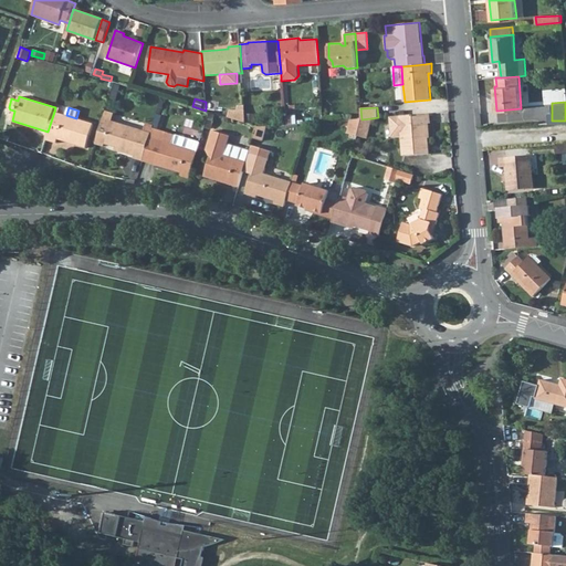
[(153,128),(154,126),(146,123),(144,130),(113,122),(115,114),(106,111),(96,143),(105,146),(105,143),(116,146),(122,148),(121,150),(135,155),(134,157),(143,160),(152,133),(153,128)]
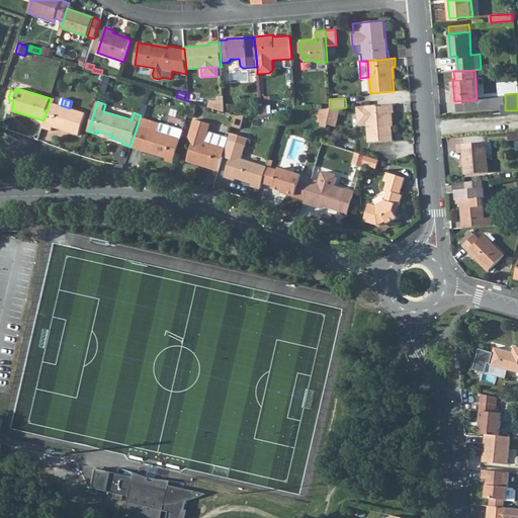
[(209,102),(207,107),(225,112),(224,101),(209,102)]
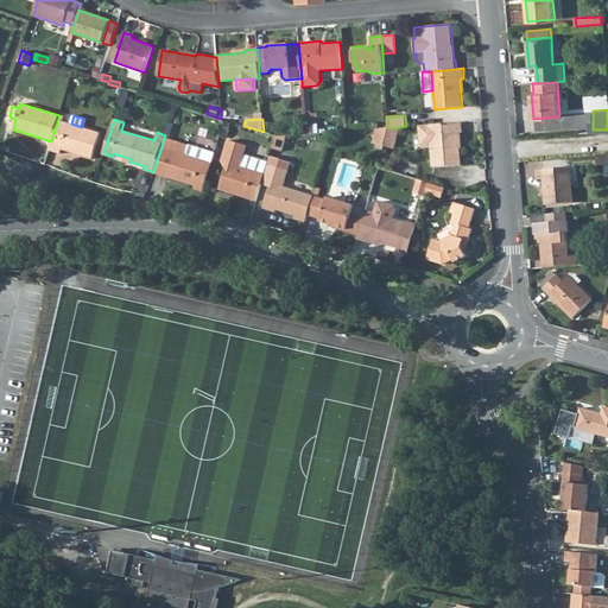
[(71,124),(58,120),(51,141),(49,150),(61,153),(63,146),(80,151),(78,153),(93,158),(101,133),(82,127),(71,124)]
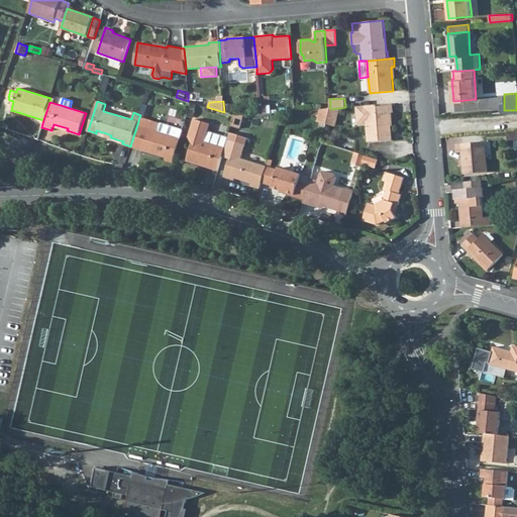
[(192,102),(189,111),(192,111),(192,109),(198,111),(200,105),(194,104),(194,103),(192,102)]
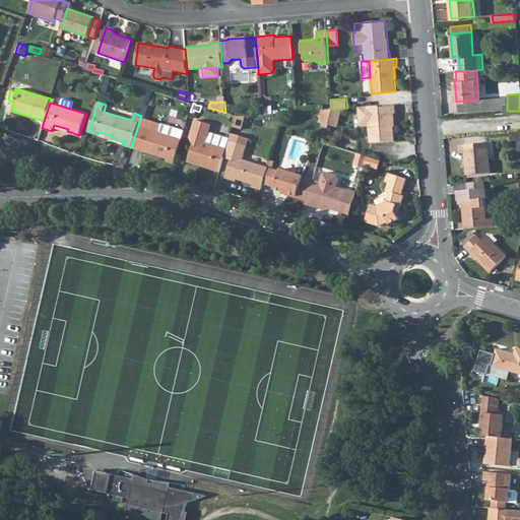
[(369,125),(371,143),(395,141),(392,113),(396,113),(395,105),(368,107),(358,107),(360,125),(369,125)]
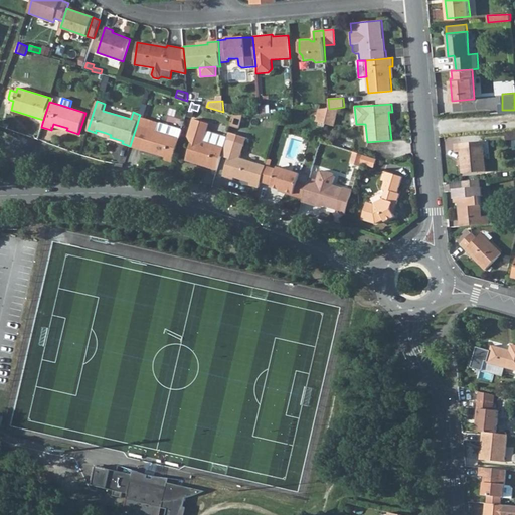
[(329,109),(326,123),(334,125),(338,108),(329,109)]
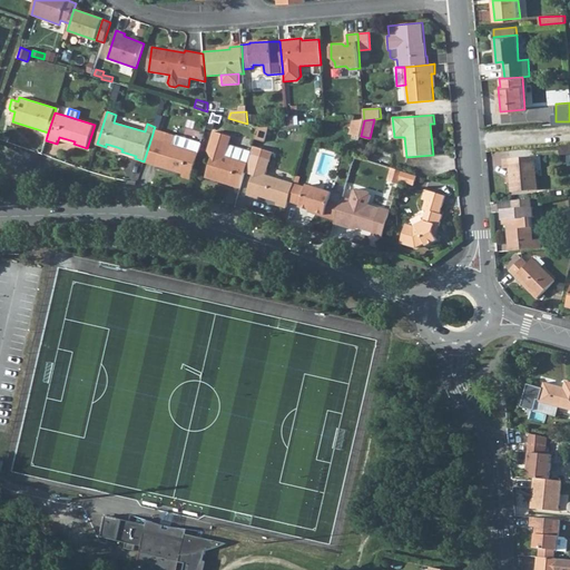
[(361,136),(364,120),(353,120),(349,134),(360,137),(361,136)]
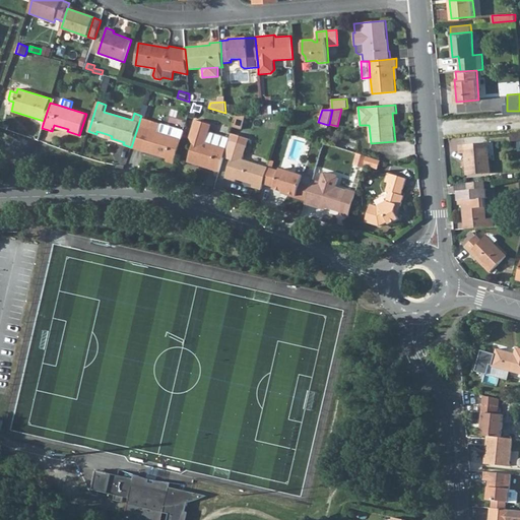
[(237,116),(233,127),(241,130),(245,117),(240,117),(237,116)]
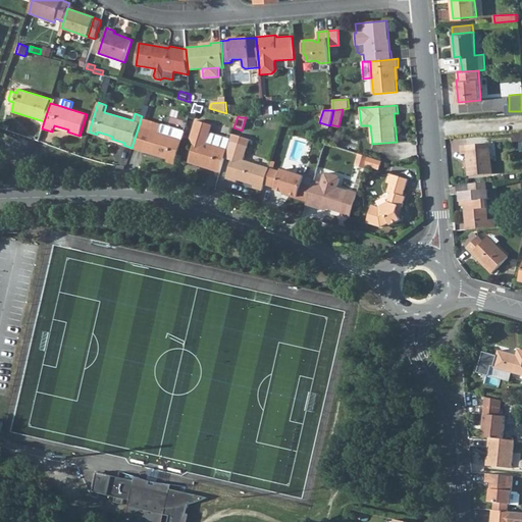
[(167,161),(174,164),(183,140),(185,132),(153,121),(141,118),(140,122),(132,148),(168,159),(167,161)]
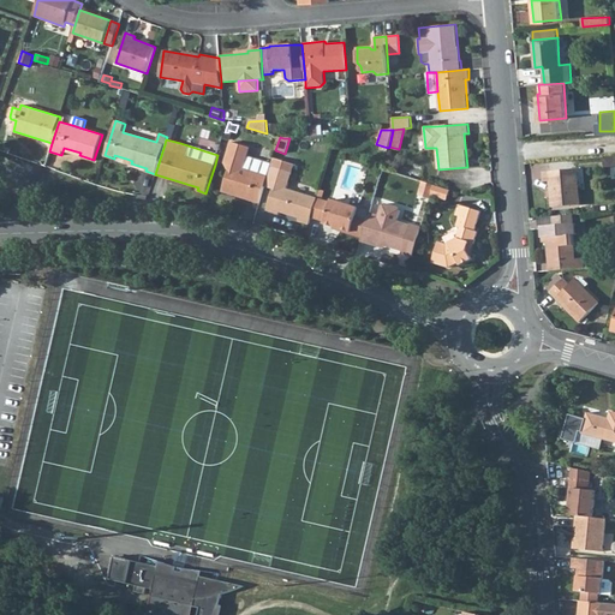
[(231,165),(222,191),(260,203),(264,185),(272,163),(248,156),(250,148),(231,142),(224,163),(231,165)]
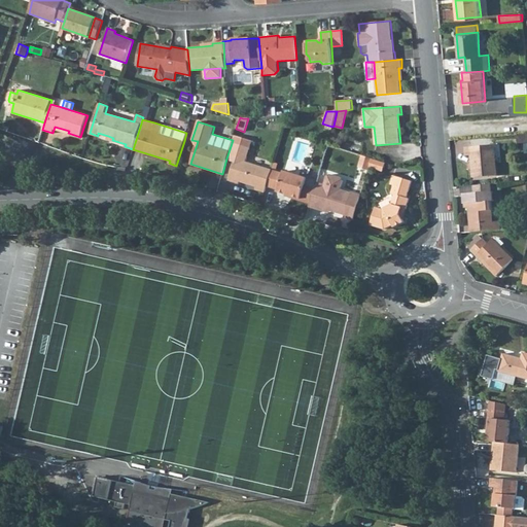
[(526,134),(517,136),(518,143),(526,141),(526,134)]
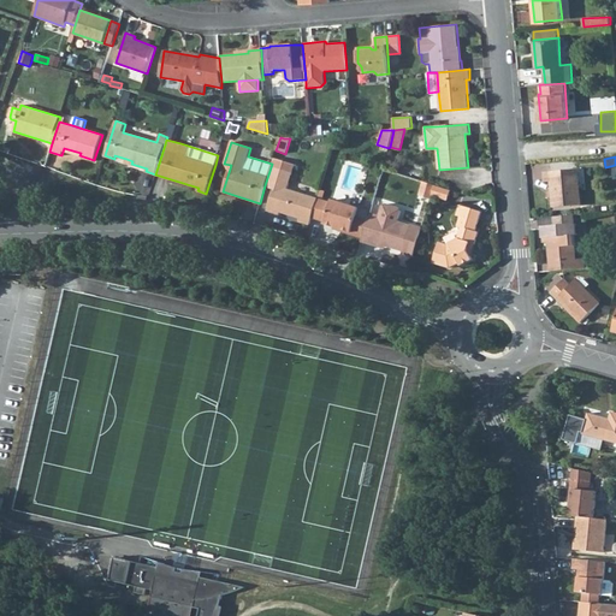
[(273,158),(272,164),(265,185),(273,189),(267,211),(279,214),(279,212),(294,217),(297,214),(301,214),(298,221),(311,224),(312,218),(318,199),(288,189),(295,165),(273,158)]
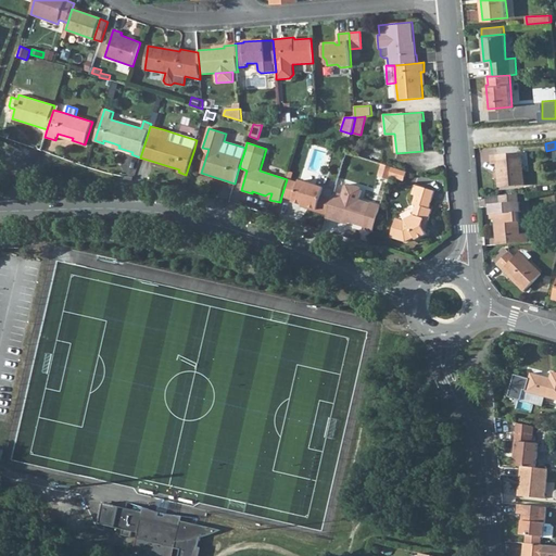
[(521,152),(491,154),(492,163),(498,163),(500,177),(498,178),(500,187),(523,185),(521,152)]
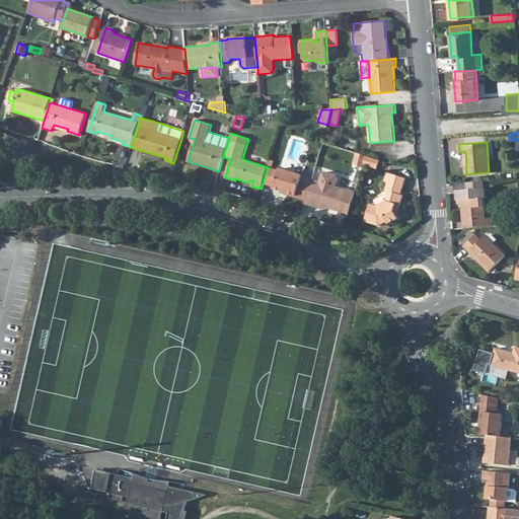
[(356,153),(353,164),(363,167),(365,162),(367,156),(356,153)]
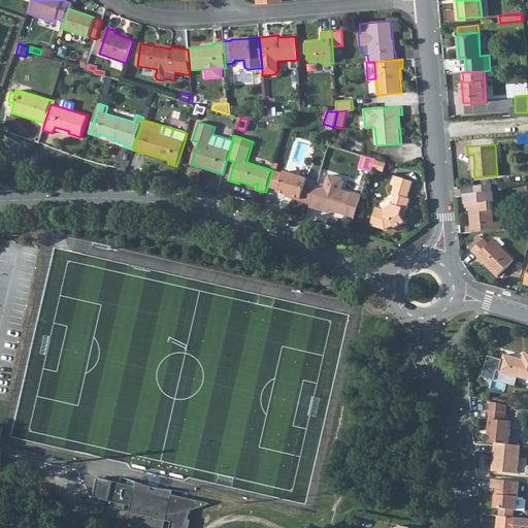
[(385,169),(387,163),(373,159),(371,165),(385,169)]
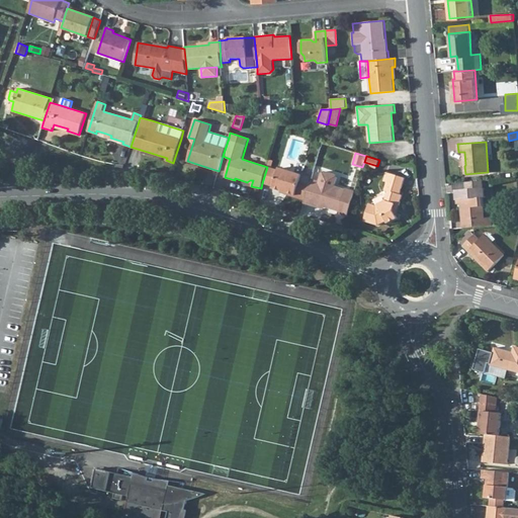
[(267,167),(262,183),(274,186),(273,188),(286,192),(286,194),(295,197),(305,200),(312,179),(303,176),(303,175),(279,168),(279,170),(271,168),(267,167)]
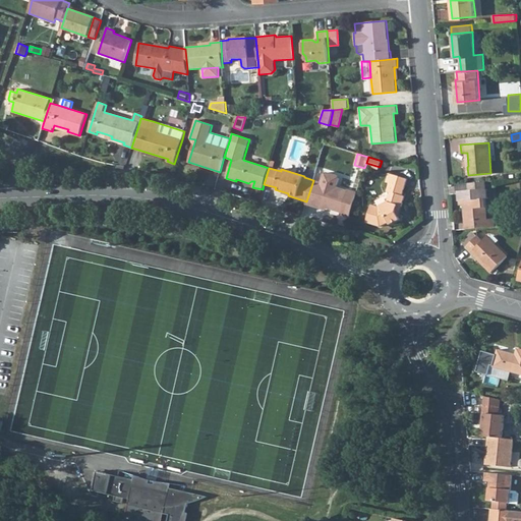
[(315,205),(327,208),(341,213),(340,215),(349,217),(357,192),(348,189),(347,190),(337,187),(339,179),(338,175),(327,172),(324,174),(321,182),(313,180),(306,201),(305,204),(314,207),(315,205)]
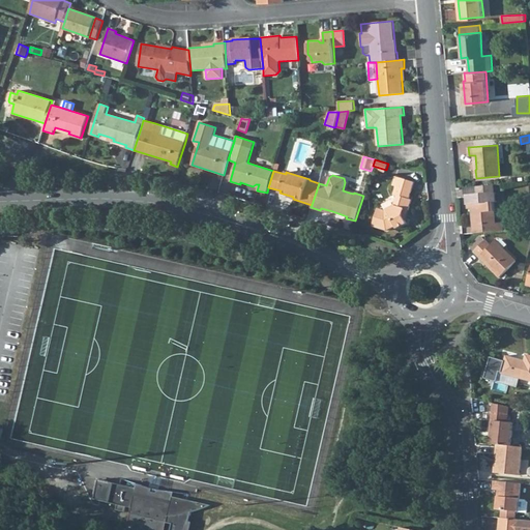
[(378,208),(373,227),(387,231),(395,227),(396,229),(407,224),(406,221),(403,215),(405,208),(409,209),(412,199),(410,199),(415,182),(395,176),(392,185),(396,186),(393,195),(396,196),(394,205),(385,210),(378,208)]
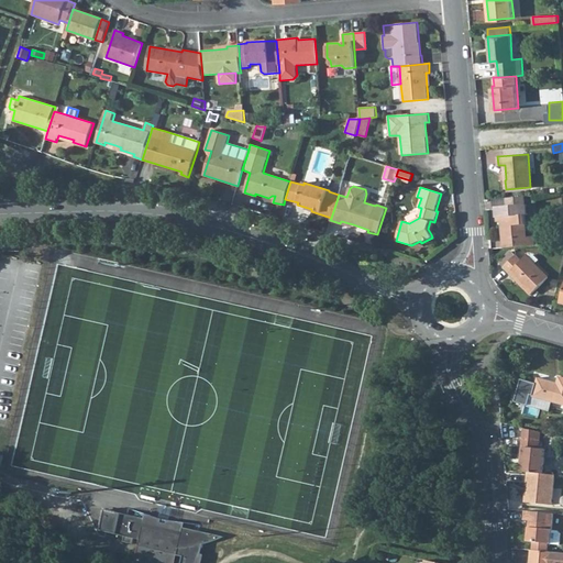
[(525,196),(506,198),(507,206),(496,207),(497,217),(501,217),(501,221),(504,247),(534,245),(534,236),(527,236),(525,214),(528,214),(527,203),(525,205),(525,196)]
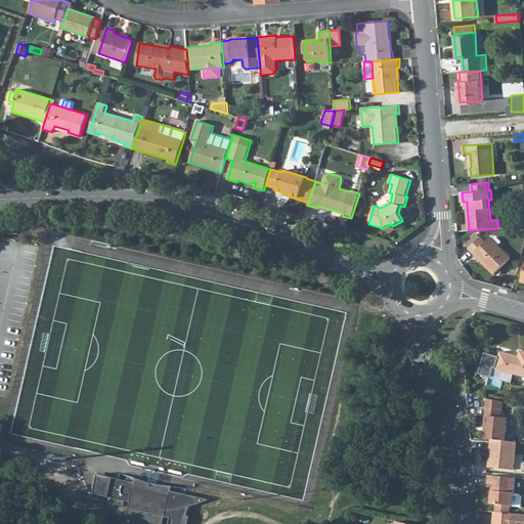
[(476,231),(465,243),(469,248),(481,236),(476,231)]
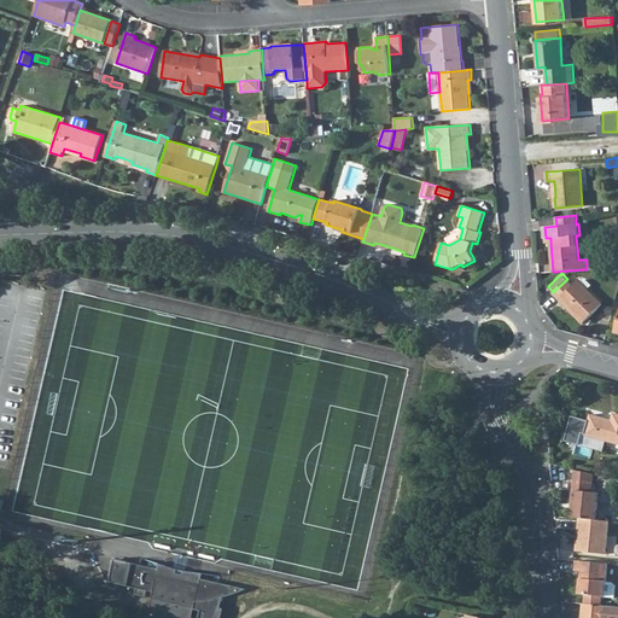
[(573,285),(567,279),(553,292),(583,324),(602,304),(578,280),(573,285)]
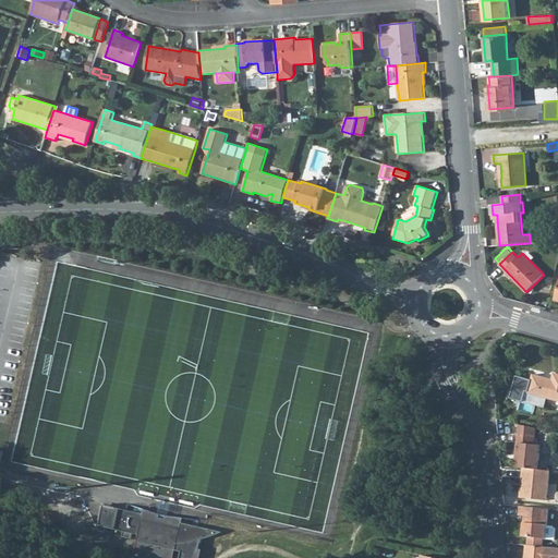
[(529,392),(557,400),(557,374),(555,374),(553,380),(553,381),(548,380),(548,378),(534,375),(529,392)]
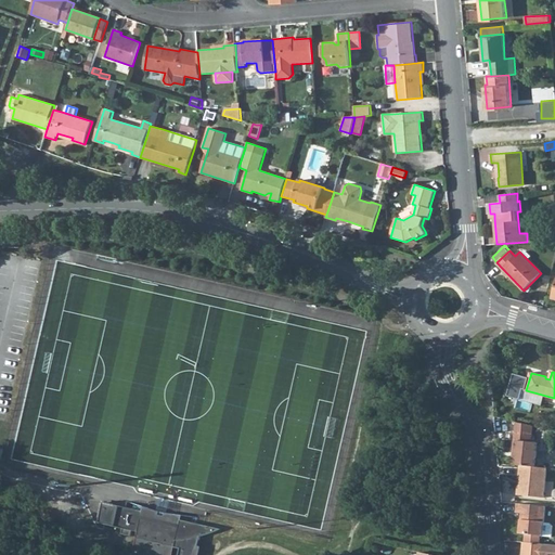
[(520,465),(536,466),(538,442),(532,441),(534,426),(517,422),(514,450),(516,450),(516,456),(515,465),(520,465)]
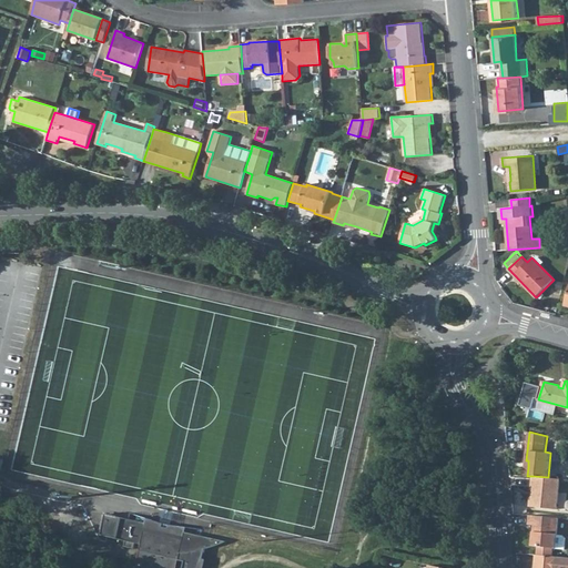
[(548,477),(533,476),(531,486),(534,486),(533,496),(530,498),(529,506),(557,509),(560,478),(548,477)]
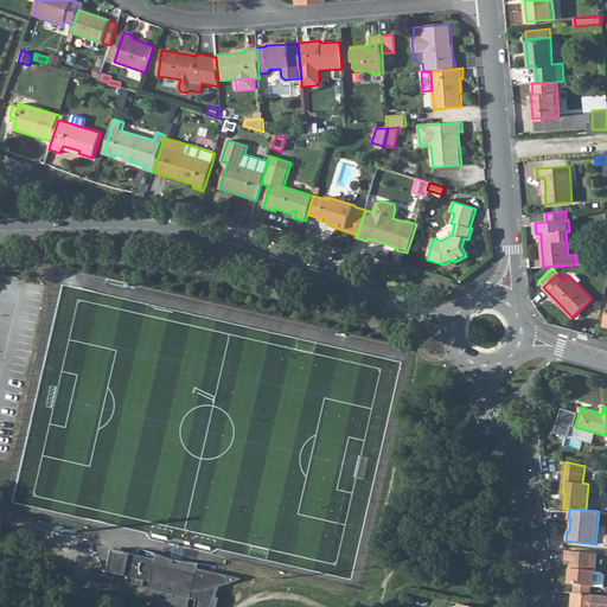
[(158,554),(157,558),(114,549),(109,572),(135,577),(134,583),(144,586),(145,580),(146,575),(152,576),(151,581),(144,606),(189,606),(191,599),(197,600),(195,606),(218,606),(221,599),(217,598),(219,586),(229,583),(234,582),(236,581),(240,580),(242,579),(198,568),(199,563),(181,560),(180,563),(174,562),(176,558),(158,554)]
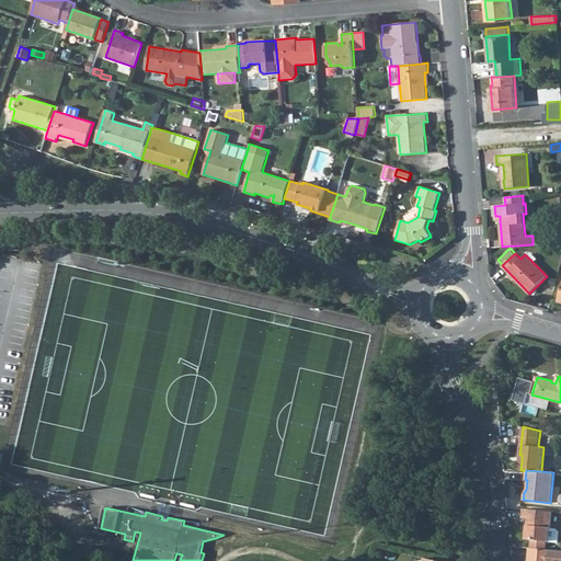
[(551,511),(523,508),(522,518),(528,518),(526,539),(531,539),(530,548),(546,549),(547,541),(558,542),(559,531),(557,528),(550,528),(551,511)]
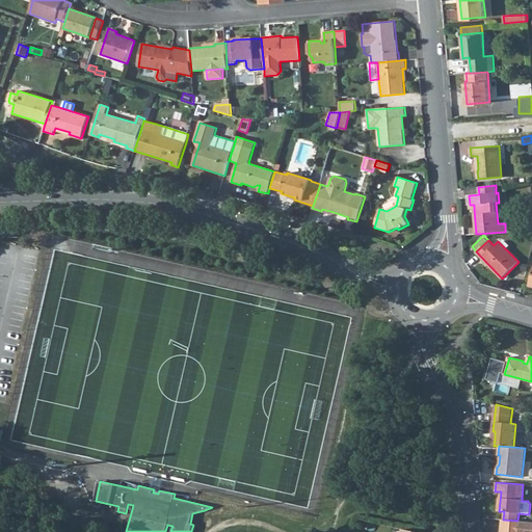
[(503,520),(501,531),(531,531),(531,522),(517,521),(503,520)]
